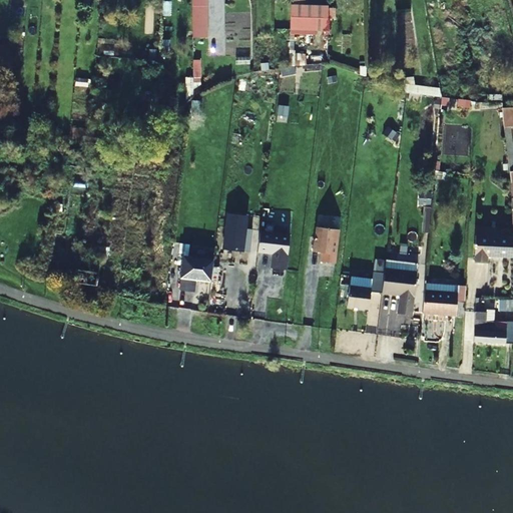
[(305,0),(291,0),(291,30),(327,30),(327,24),(328,6),(305,6),(305,0)]
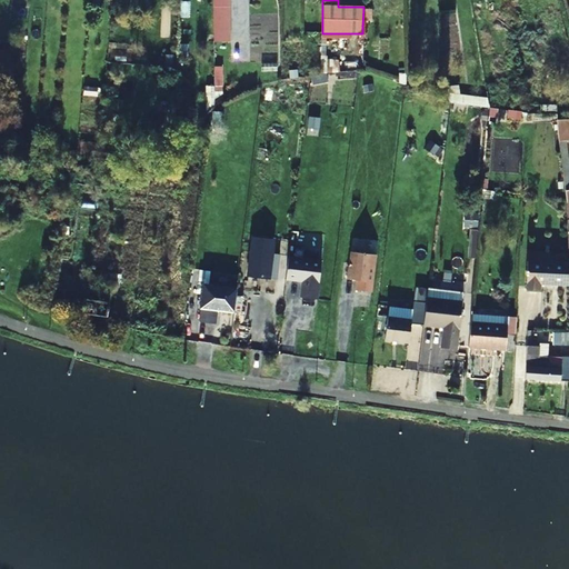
[(212,5),(212,17),(227,17),(227,5),(212,5)]
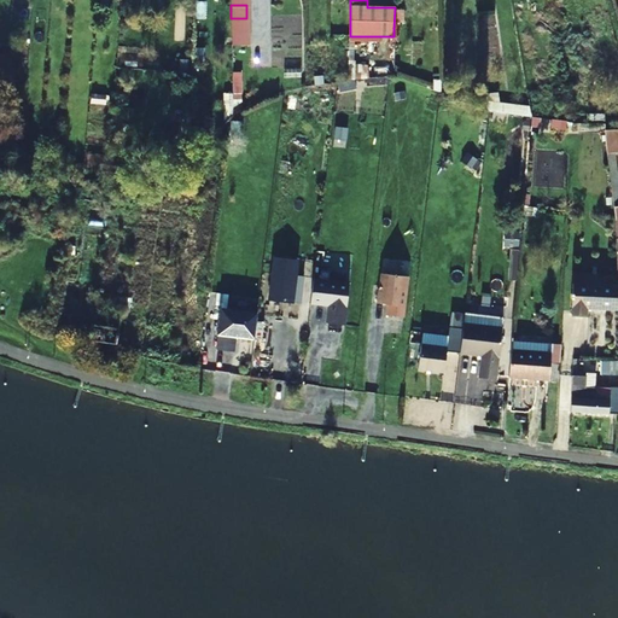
[(232,46),(246,45),(246,18),(231,18),(232,46)]
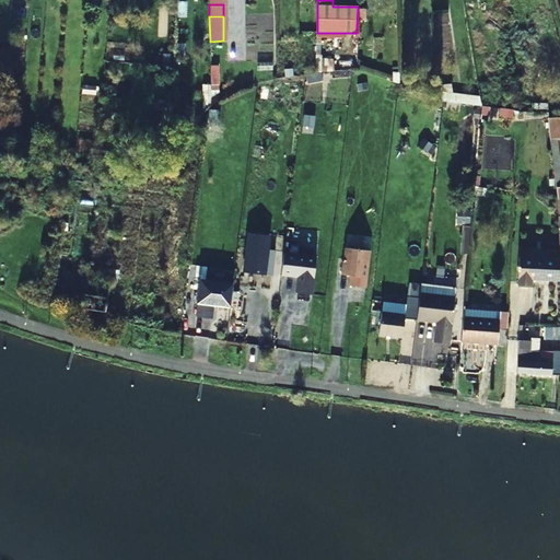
[(219,90),(220,66),(211,66),(210,90),(219,90)]
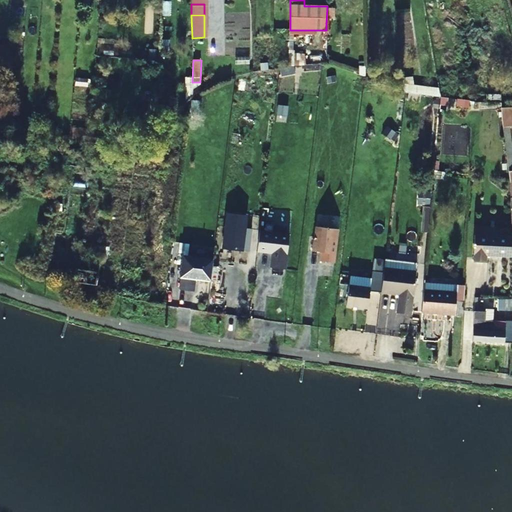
[(439,87),(413,85),(413,77),(405,77),(403,101),(420,102),(420,96),(439,97),(439,87)]
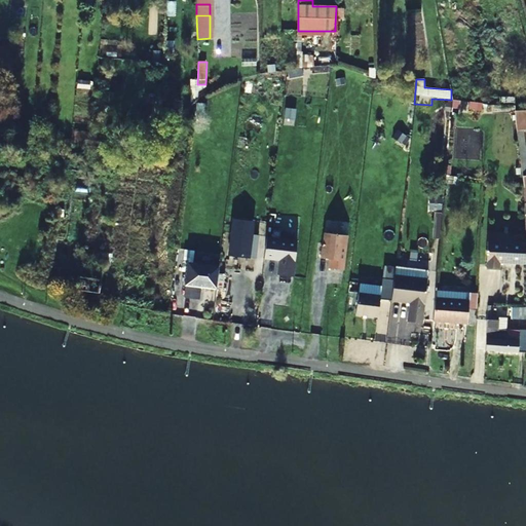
[(195,118),(205,118),(205,103),(195,103),(195,118)]
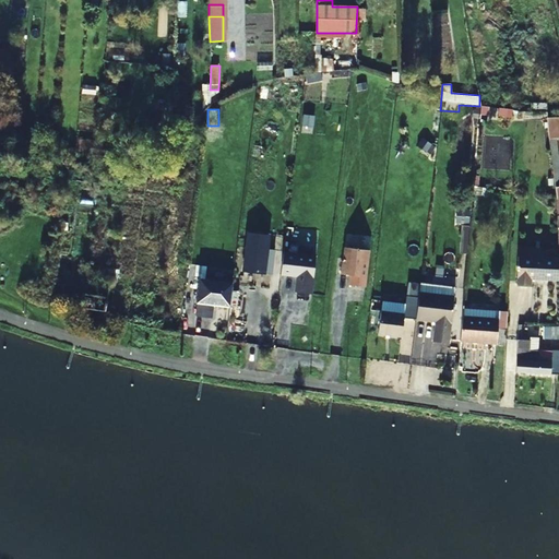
[(558,156),(558,139),(558,138),(558,117),(548,118),(556,195),(557,206),(558,217),(558,240),(558,249),(558,253),(558,252),(558,156)]
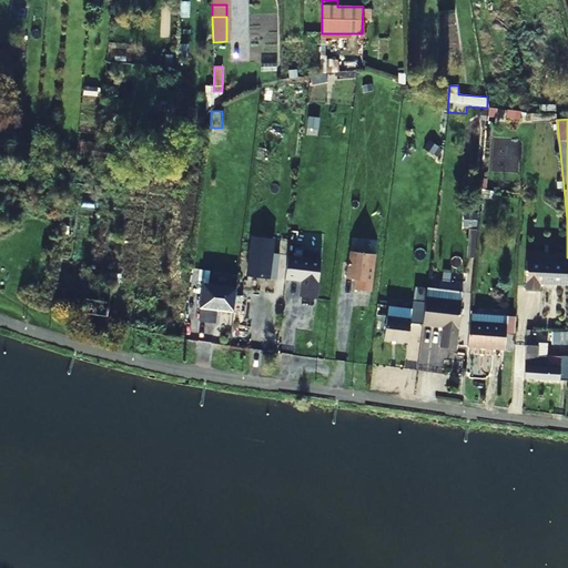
[(463,227),(477,227),(477,213),(464,212),(463,227)]
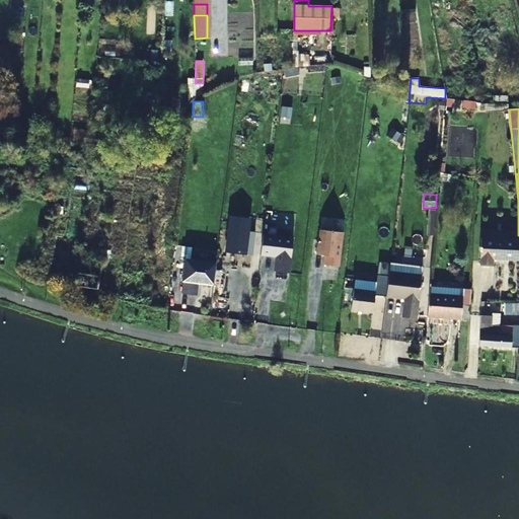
[(435,236),(436,210),(428,210),(427,235),(435,236)]
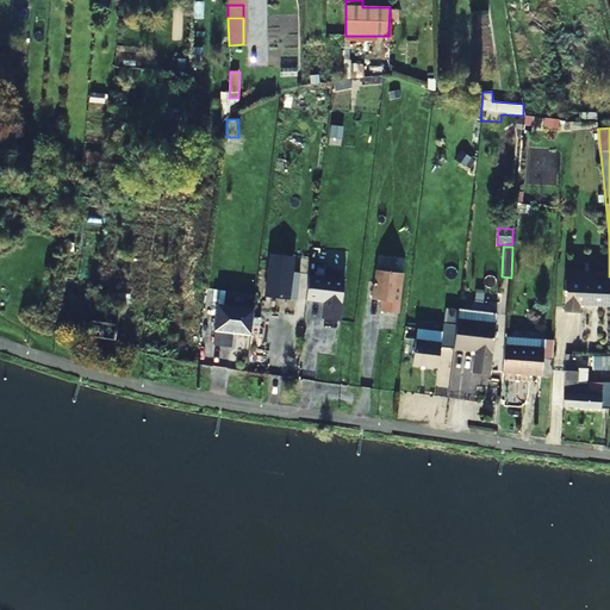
[(292,260),(271,257),(266,298),(296,302),(299,277),(291,275),(292,260)]
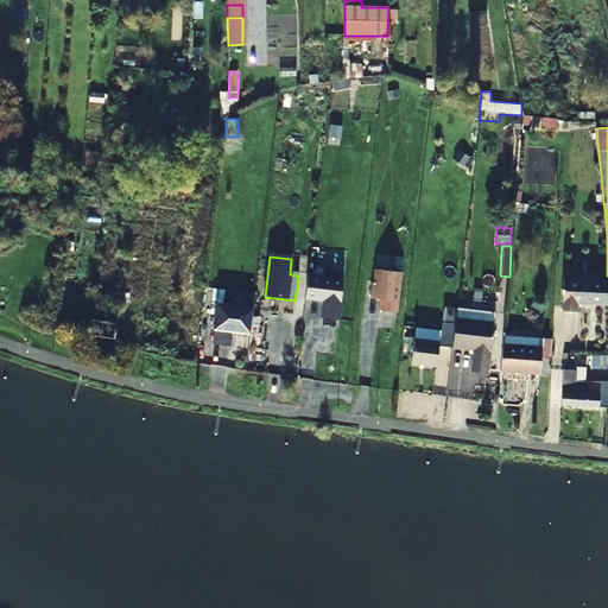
[(396,312),(401,272),(374,268),(371,298),(380,299),(379,310),(396,312)]
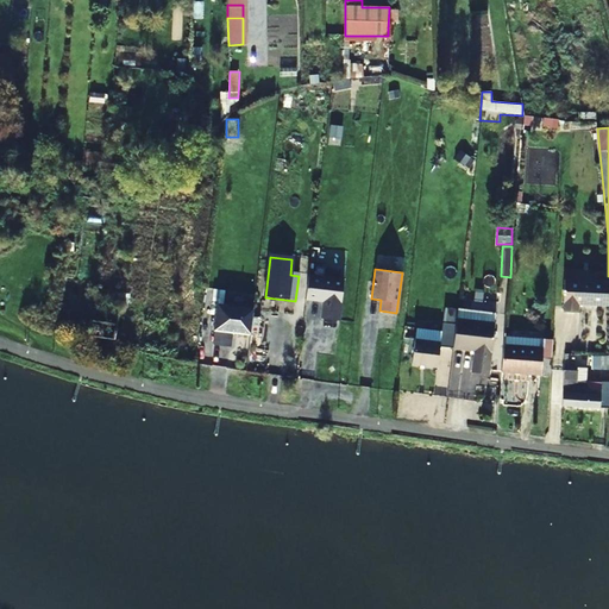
[(344,281),(308,277),(306,301),(324,302),(321,320),(339,322),(344,281)]
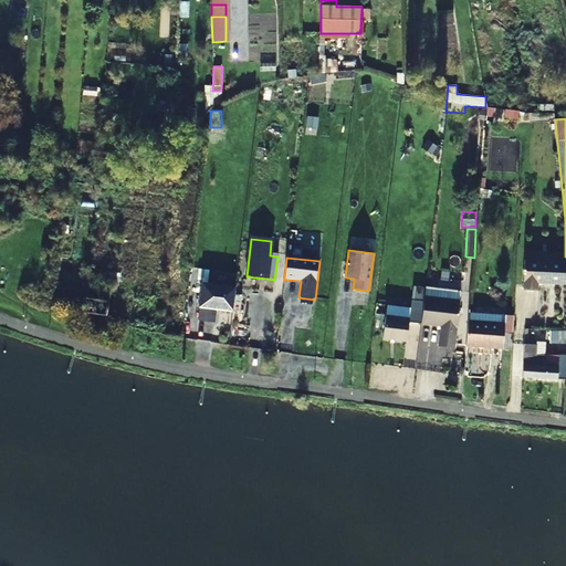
[(538,287),(538,282),(565,282),(565,260),(523,260),(523,287),(538,287)]
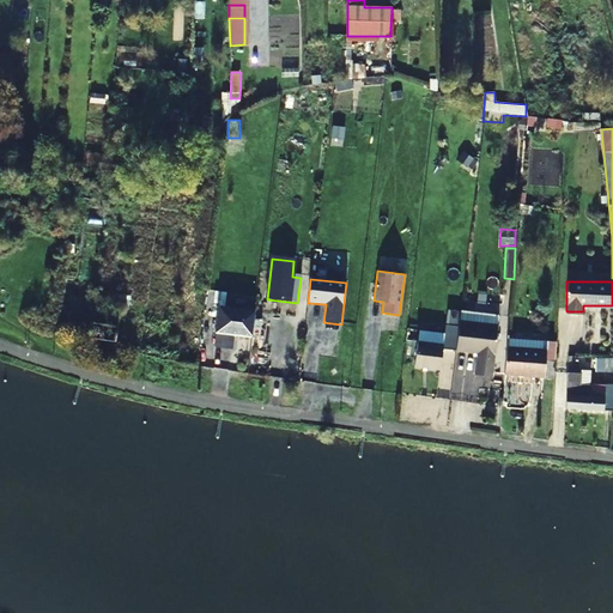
[(252,340),(254,314),(218,310),(213,350),(231,352),(234,338),(252,340)]
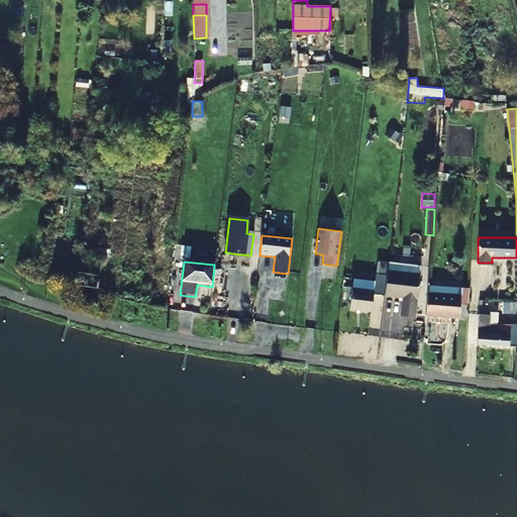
[(414,317),(419,274),(387,270),(384,295),(402,297),(400,316),(414,317)]
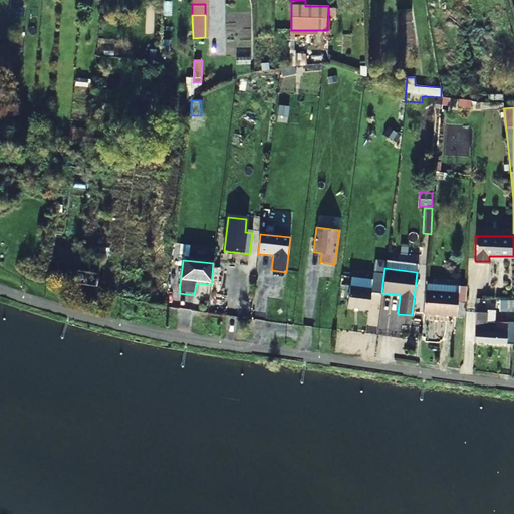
[(425,290),(423,312),(457,315),(458,293),(459,286),(426,283),(426,286),(425,290)]
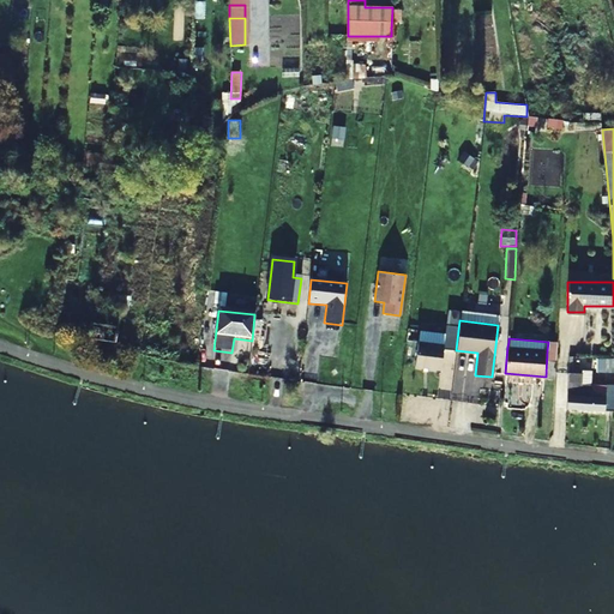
[(440,369),(444,345),(417,342),(415,367),(440,369)]
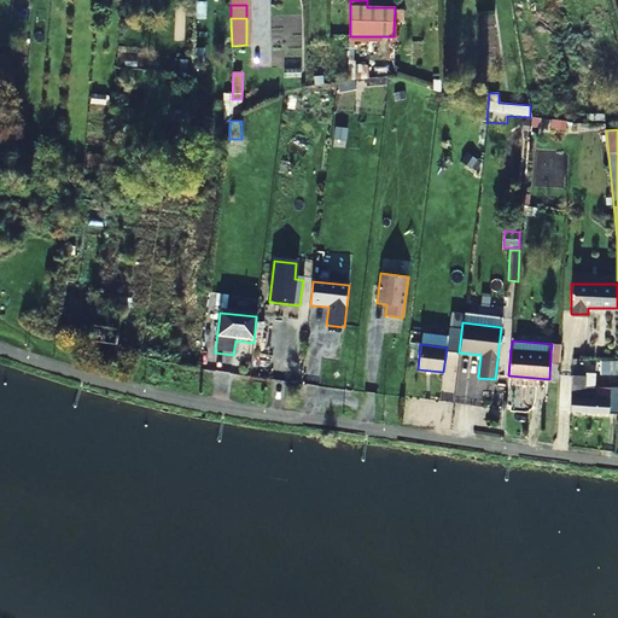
[(571,412),(610,413),(610,400),(593,400),(594,388),(586,388),(586,377),(572,377),(571,412)]
